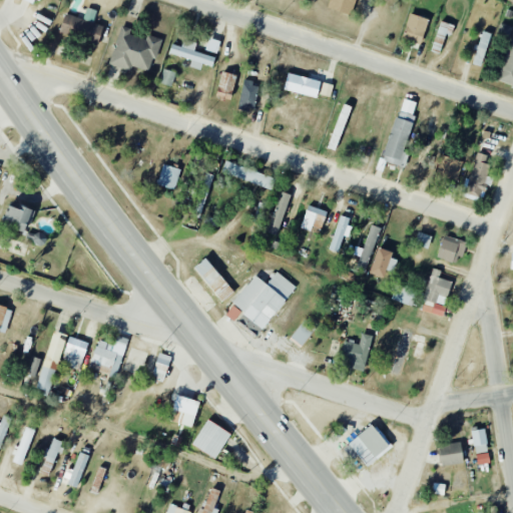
[(329,0),(327,9),(351,15),(355,0),(329,0)]
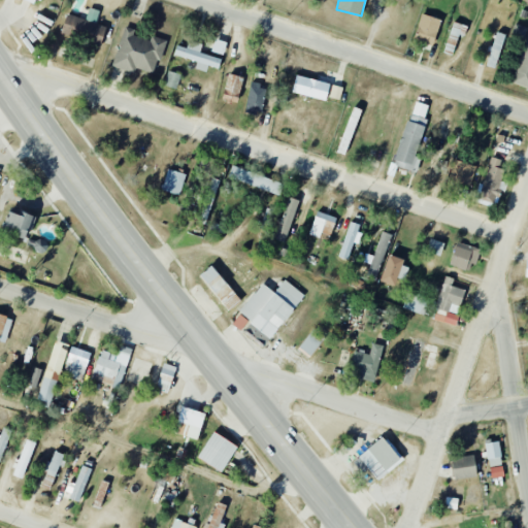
[(86,20),(67,13),(61,32),(101,45),(107,27),(95,24),(99,11),(89,7),(86,20)]
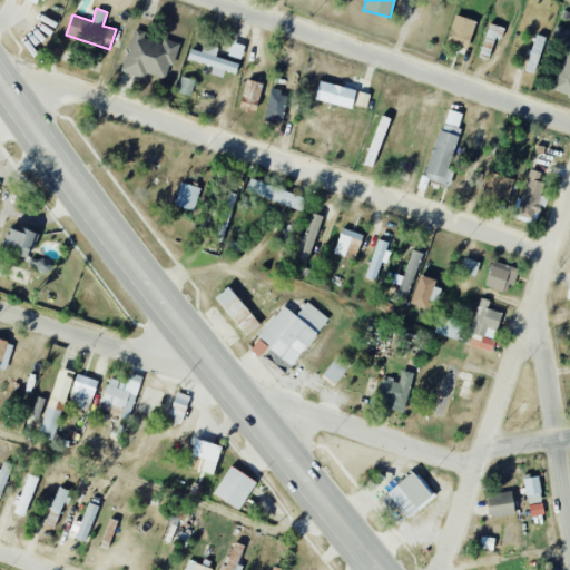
[(448,45),(469,48),(474,20),(453,16),(448,45)]
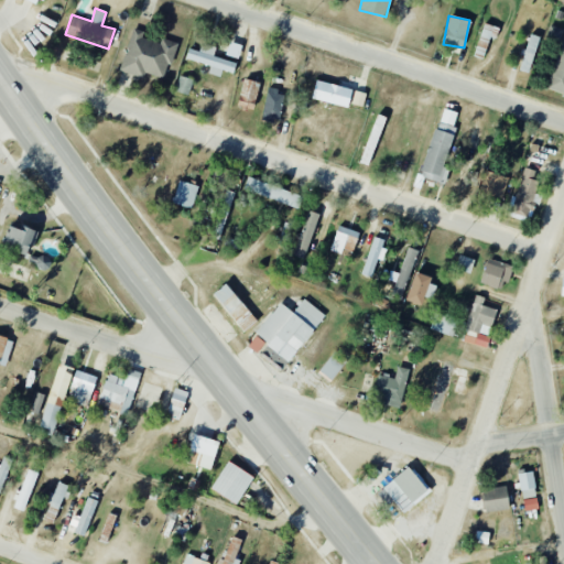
[(120,72),(143,78),(144,73),(166,79),(176,43),(161,39),(160,43),(142,38),(143,32),(132,29),(120,72)]
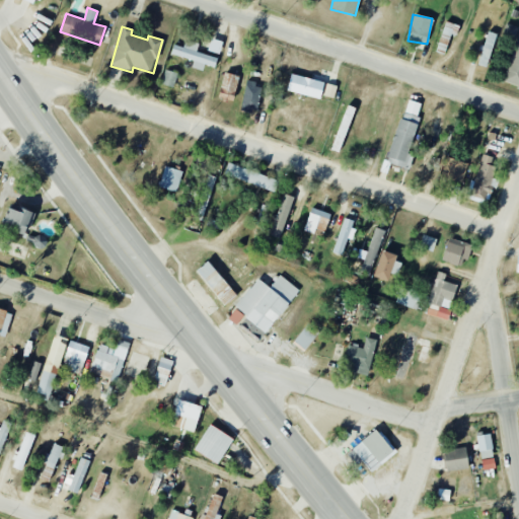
[(518,30),(504,82),(518,85),(518,30)]
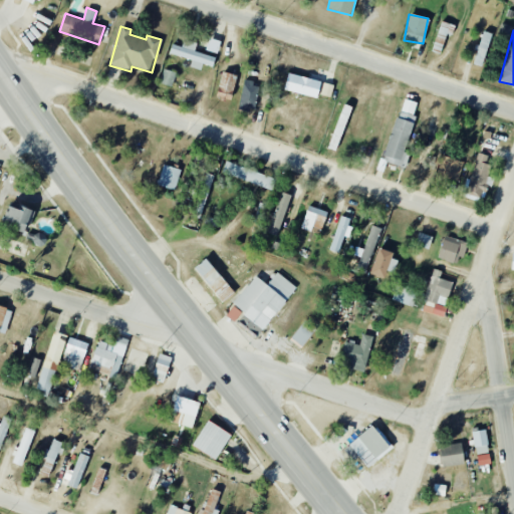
[(473,64),(482,67),(491,34),(483,31),(473,64)]
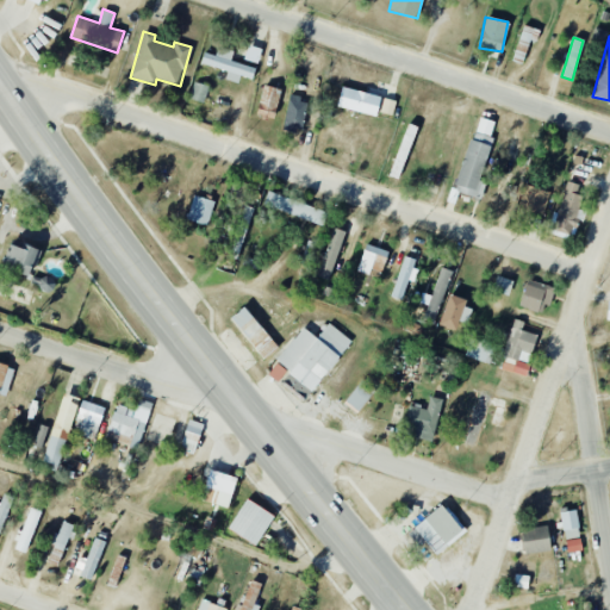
[(256,68),(231,61),(234,51),(218,47),(216,56),(204,53),(201,64),(228,72),(225,80),(238,83),(240,76),(253,80),(256,68)]
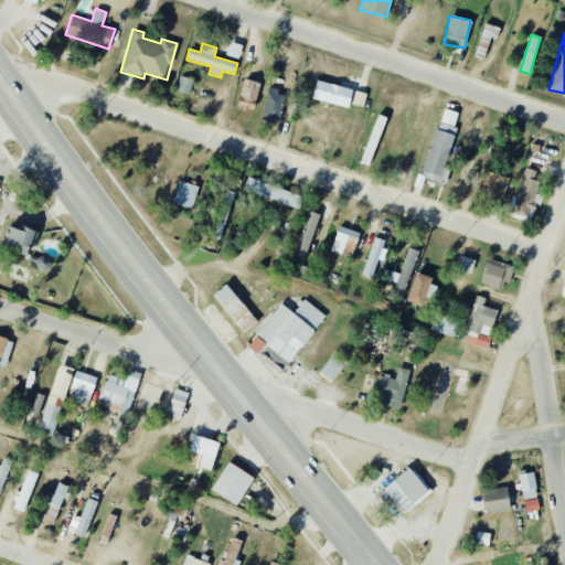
[(174,91),(189,95),(193,80),(180,75),(174,91)]
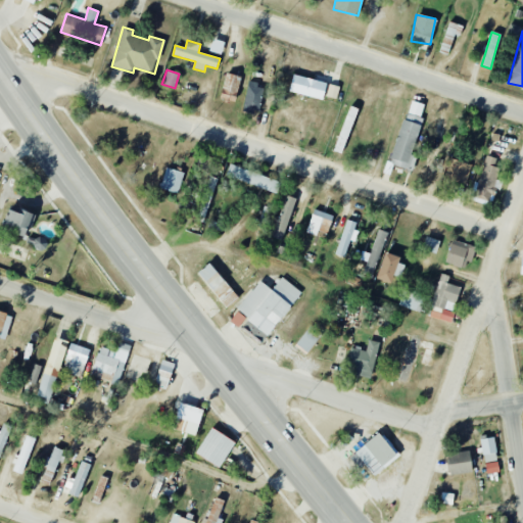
[(220,99),(235,102),(240,77),(225,74),(220,99)]
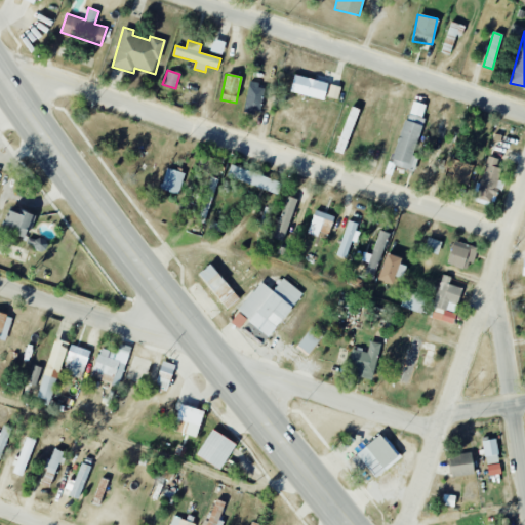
[(289,93),(324,99),(327,82),(293,76),(289,93)]
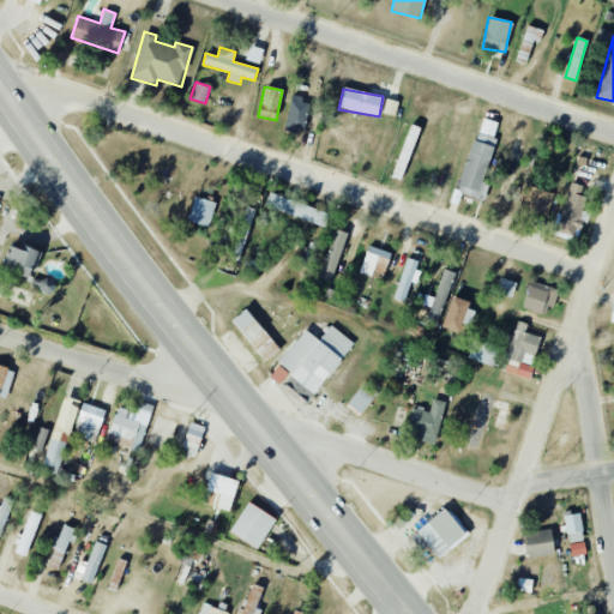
[(305,133),(308,100),(290,98),(286,131),(305,133)]
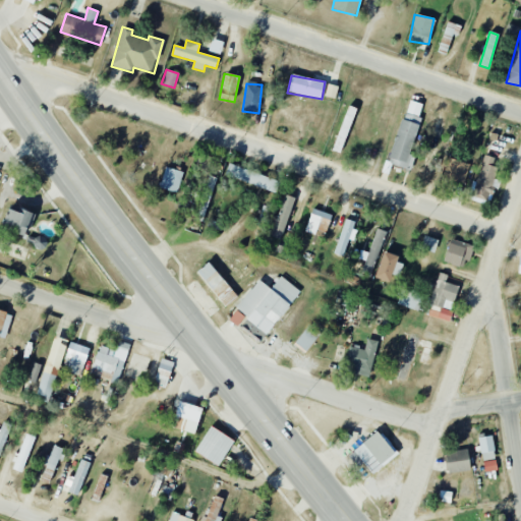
[(338,87),(328,84),(325,97),(336,99),(338,87)]
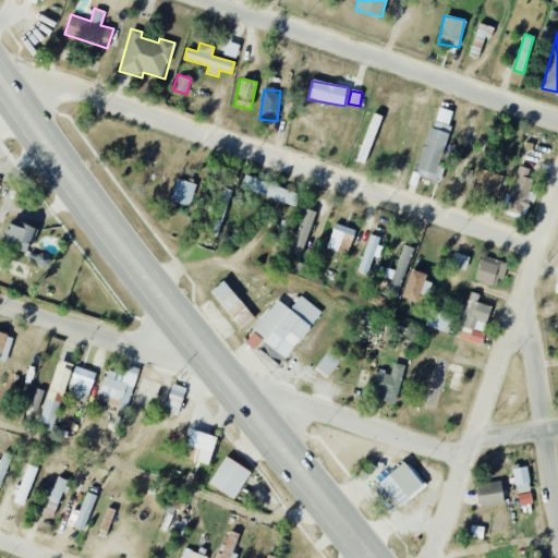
[(438,166),(455,112),(437,107),(415,176),(439,183),(444,168),(438,166)]
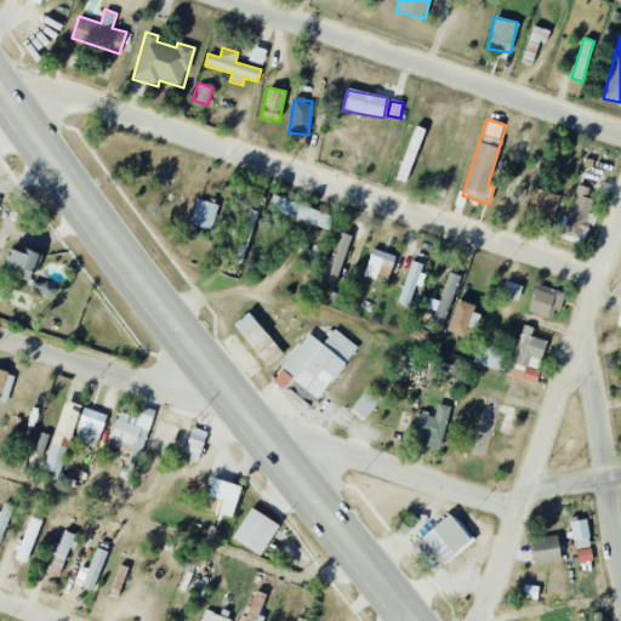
[(591,188),(573,184),(564,235),(584,239),(587,222),(593,223),(596,216),(587,215),(591,188)]
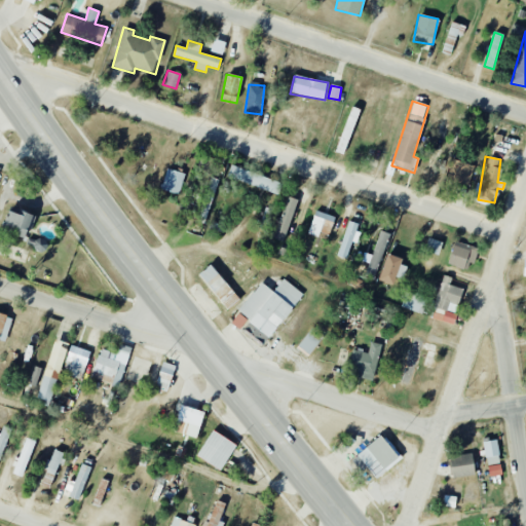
[(467,188),(475,165),(453,159),(446,182),(467,188)]
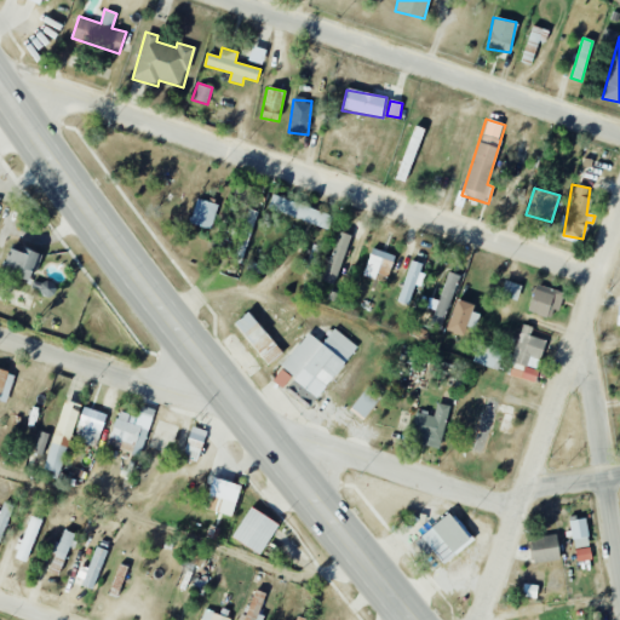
[(268,210),(328,229),(332,216),(273,196),(268,210)]
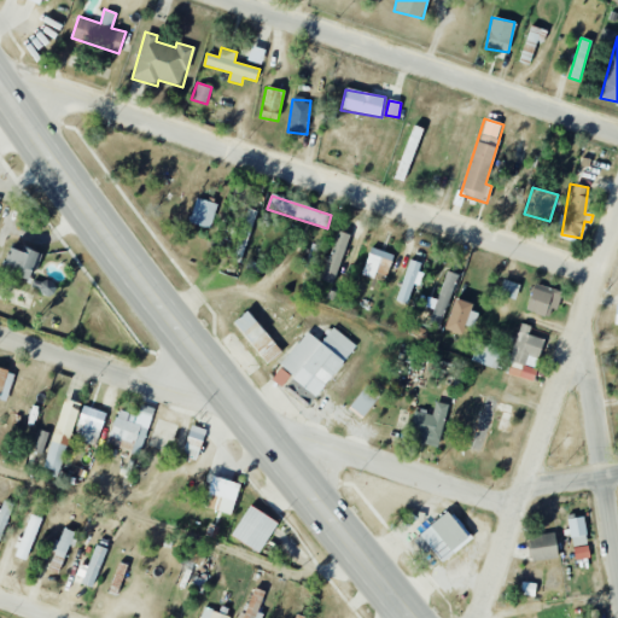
[(188,222),(210,229),(217,205),(197,198),(188,222)]
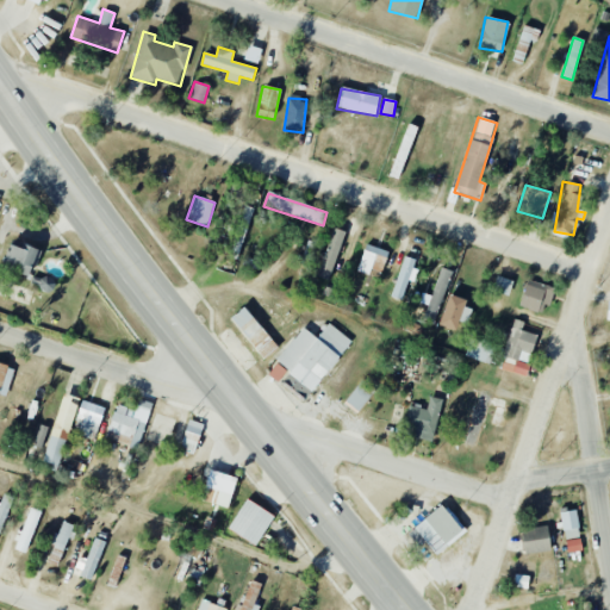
[(319,277),(332,280),(343,230),(330,228),(319,277)]
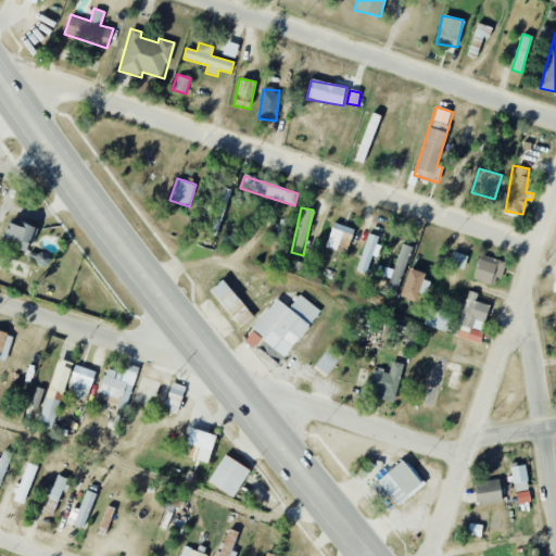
[(34,242),(37,228),(7,222),(1,245),(25,251),(27,241),(34,242)]
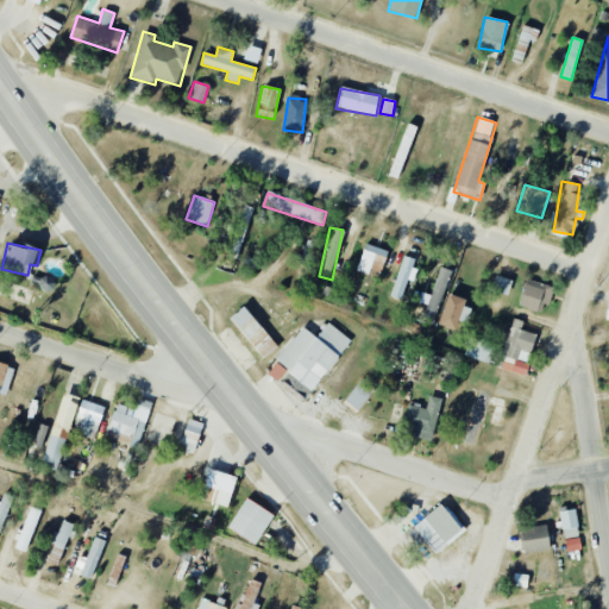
[(381,272),(388,251),(365,244),(356,271),(370,275),(371,270),(381,272)]
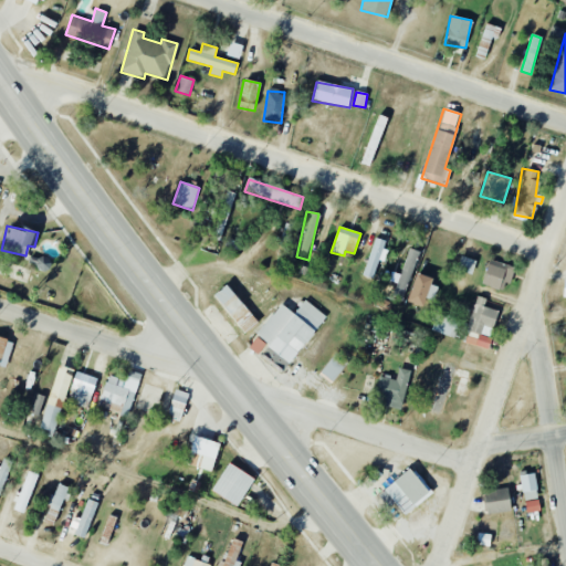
[(388,241),(374,238),(365,276),(374,279),(378,261),(383,262),(388,241)]
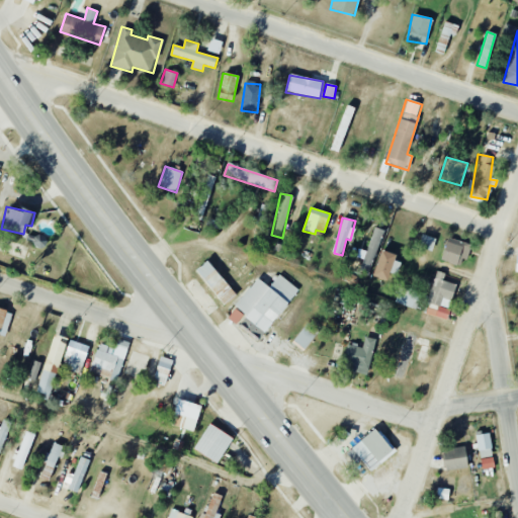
[(383,231),(374,228),(367,252),(358,249),(356,257),(363,259),(360,270),(371,273),(383,231)]
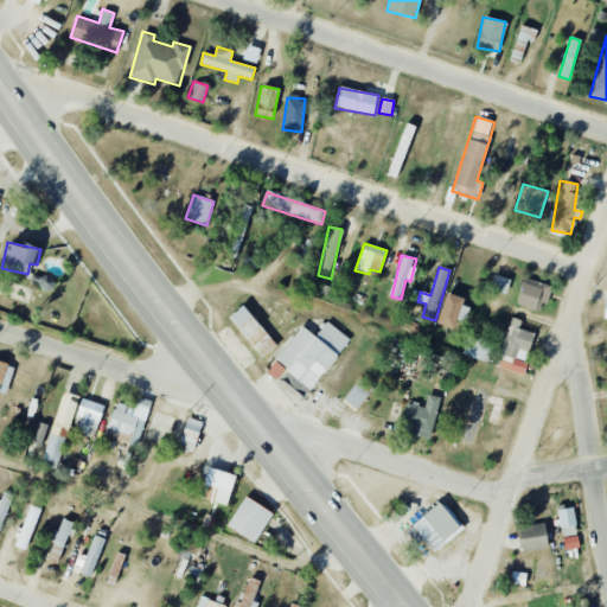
[(490,289),(506,294),(511,280),(494,275),(490,289)]
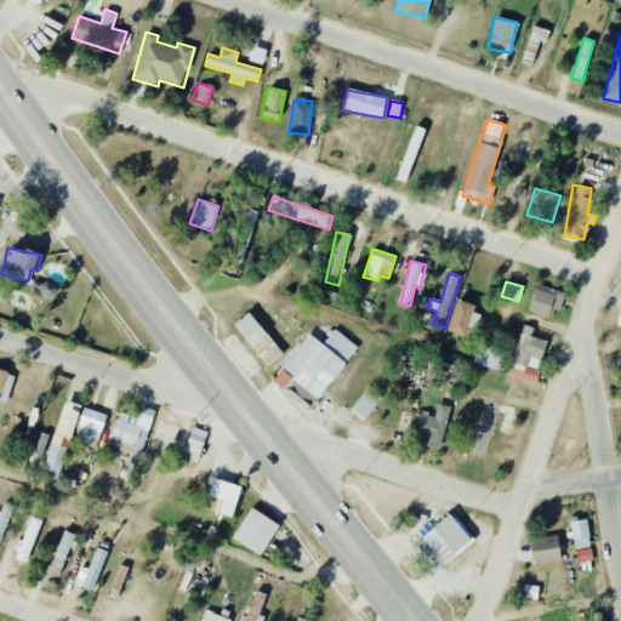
[(563,294),(537,285),(528,312),(553,320),(563,294)]
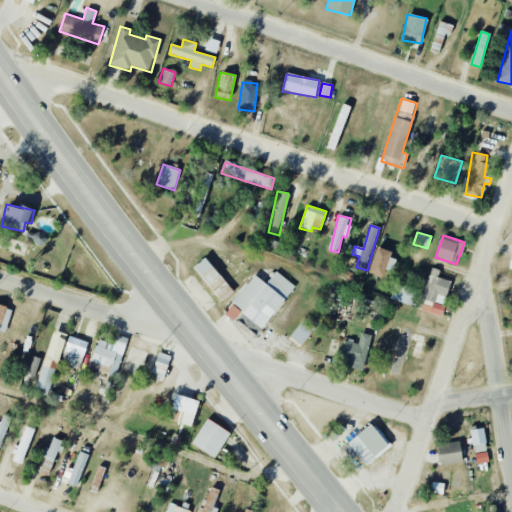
[(391,272),(397,256),(376,249),(368,273),(382,278),(385,270),(391,272)]
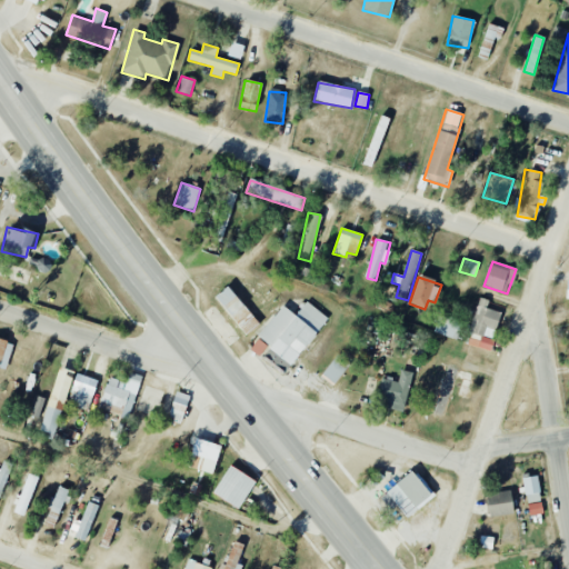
[(245,335),(258,323),(227,287),(213,298),(245,335)]
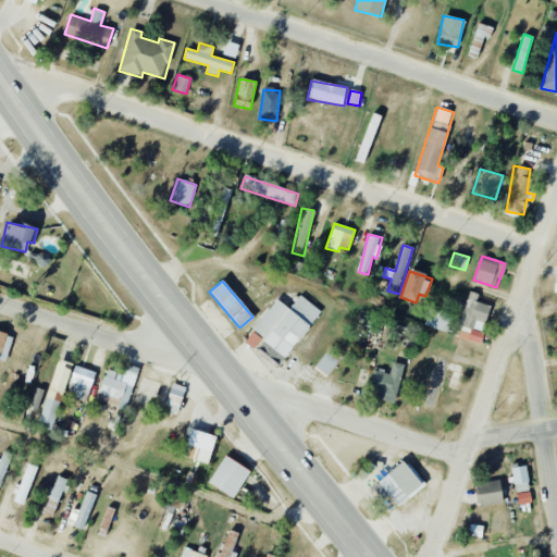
[(477,302),(479,294),(468,292),(455,337),(480,344),(491,306),(477,302)]
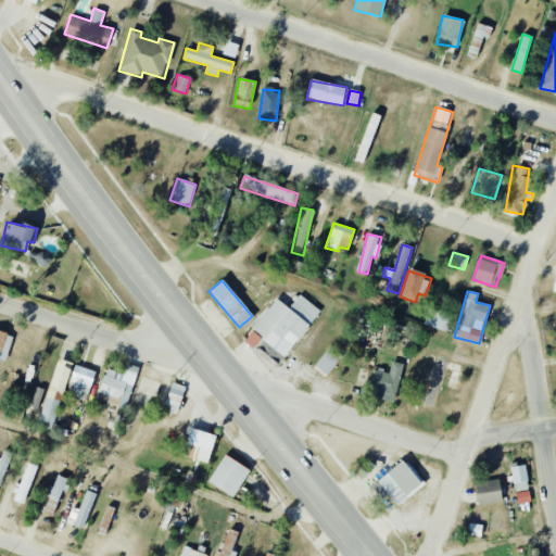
[(319,310),(299,295),(289,308),(274,298),(251,330),(287,356),(319,310)]
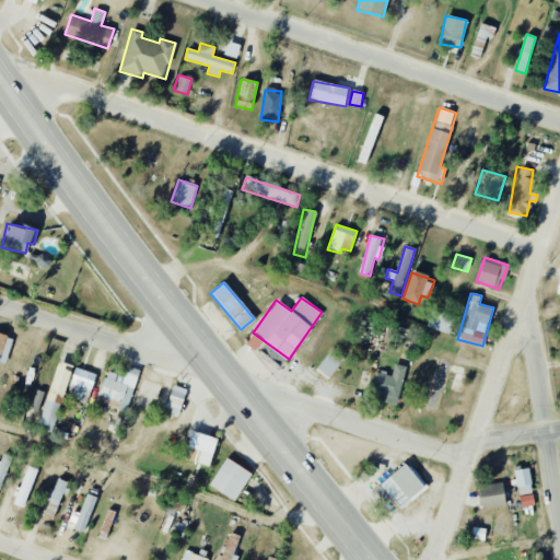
[(456,317),(432,310),(427,327),(451,335),(456,317)]
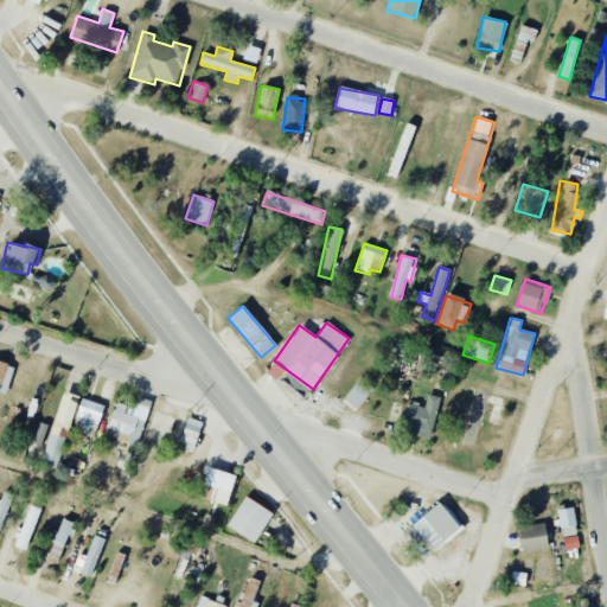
[(0,395),(6,397),(14,366),(0,362),(0,395)]
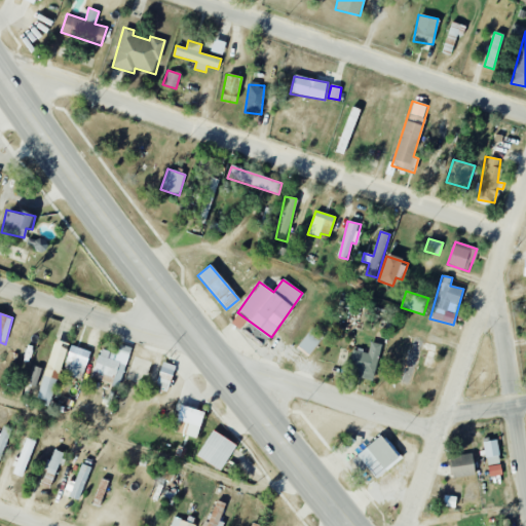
[(239,330),(248,320),(238,313),(231,324),(239,330)]
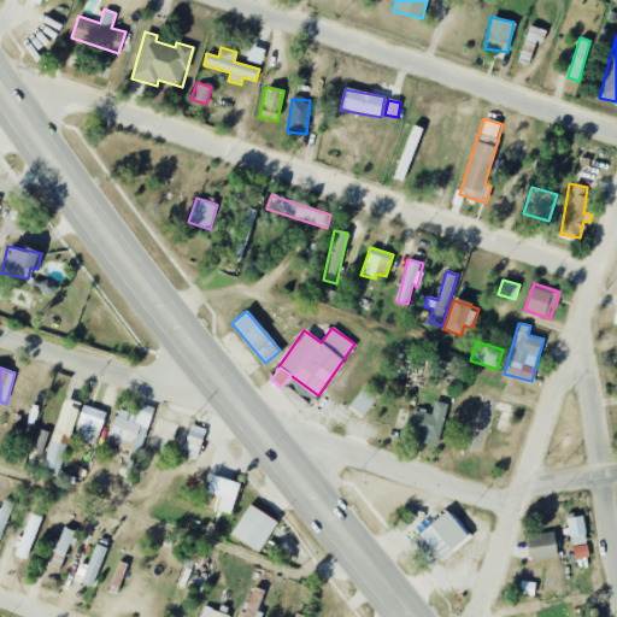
[(33,381),(17,375),(11,391),(27,397),(33,381)]
